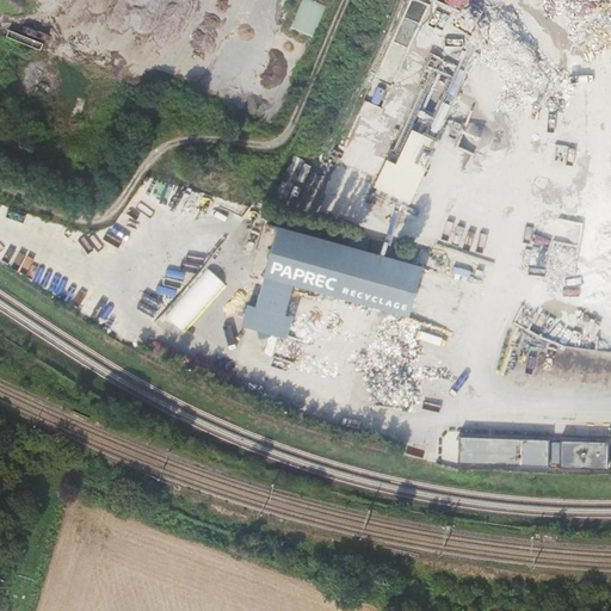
[(23,24),(18,37),(42,47),(48,34),(23,24)]
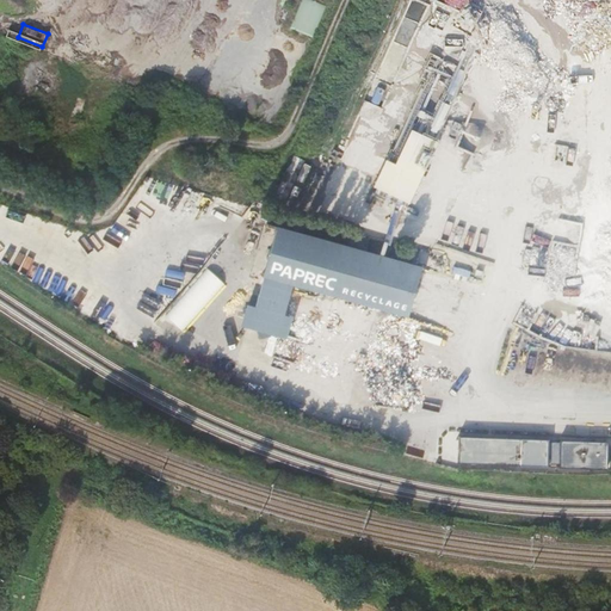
[(374,187),(413,201),(437,134),(436,134),(444,109),(436,106),(433,112),(418,107),(399,162),(384,156),(374,187)]
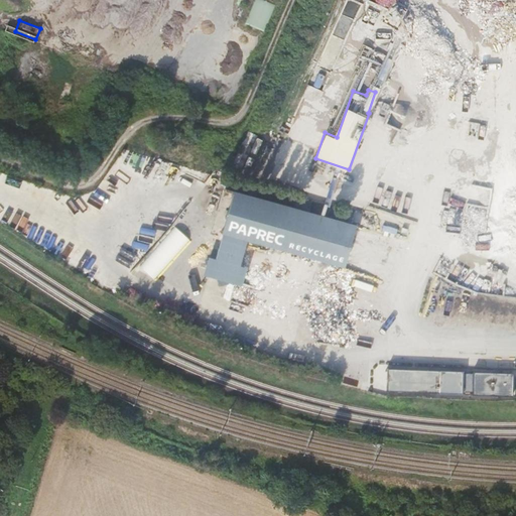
[(358,222),(236,187),(216,256),(209,255),(204,273),(243,284),(248,265),(241,263),(248,238),(346,266),(358,222)]
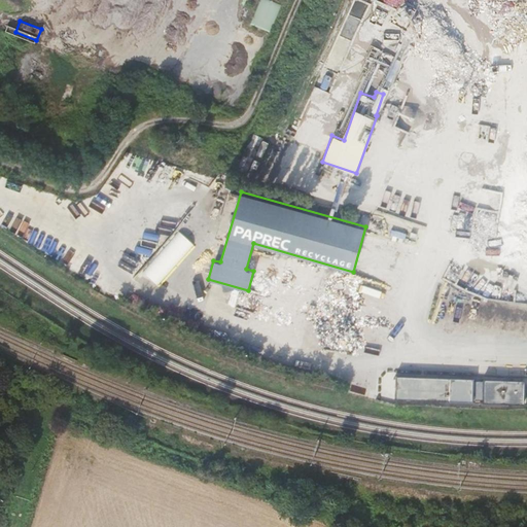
[(497,242),(499,204),(475,202),(472,240),(497,242)]
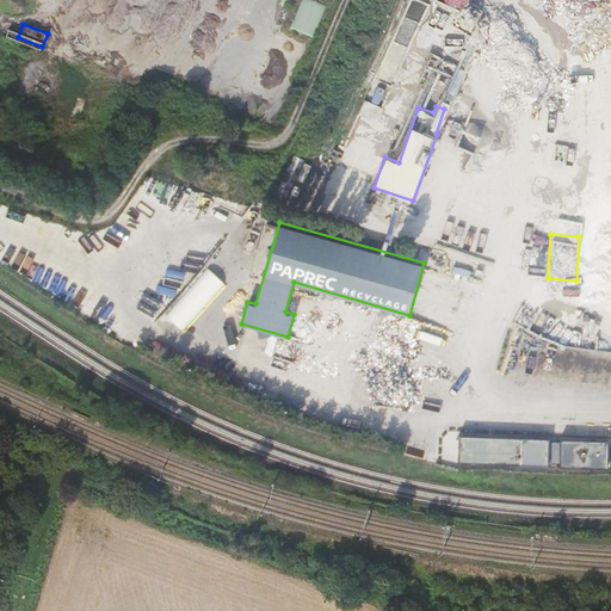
[(547,438),(456,434),(456,463),(547,467),(547,438)]
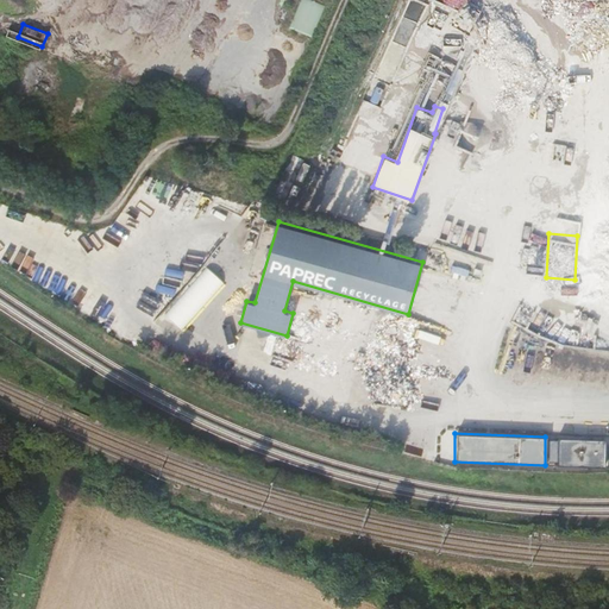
[(582,441),(558,440),(557,466),(581,468),(582,441)]
